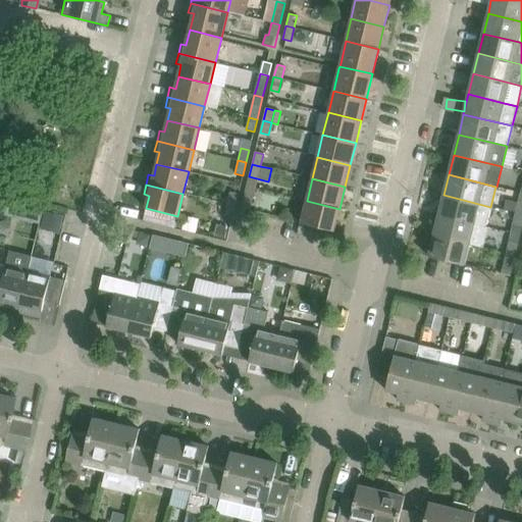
[(227,204),(236,207),(239,194),(230,192),(227,204)]
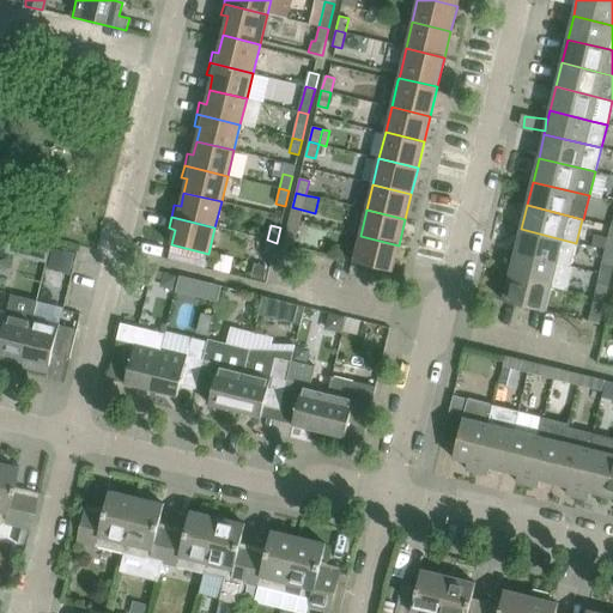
[(287,229),(284,244),(293,247),(297,230),(287,229)]
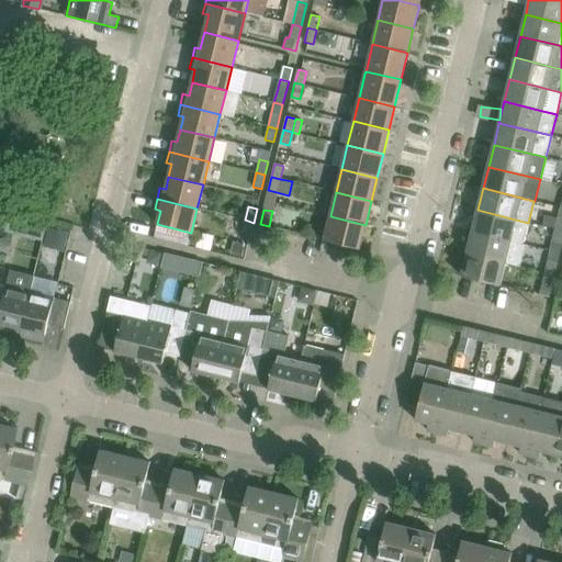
[(472,232),(510,242),(524,244),(528,223),(478,210),(472,232)]
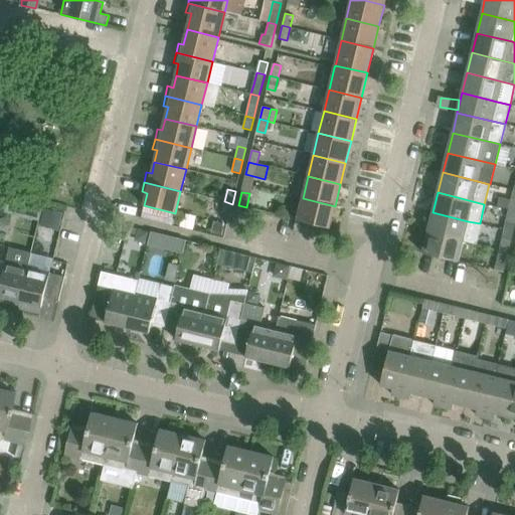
[(16,212),(18,200),(8,198),(5,210),(16,212)]
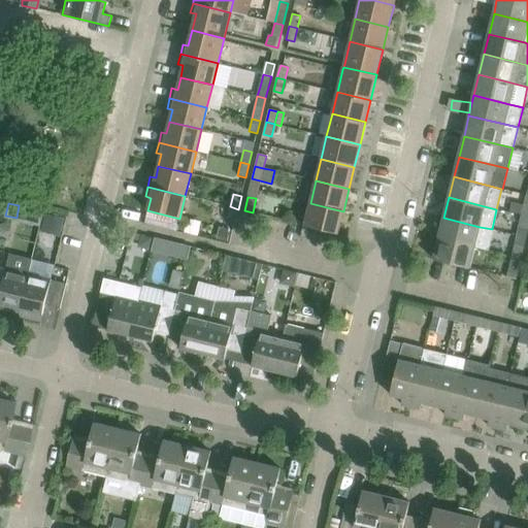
[(310,203),(304,225),(338,233),(343,211),(310,203)]
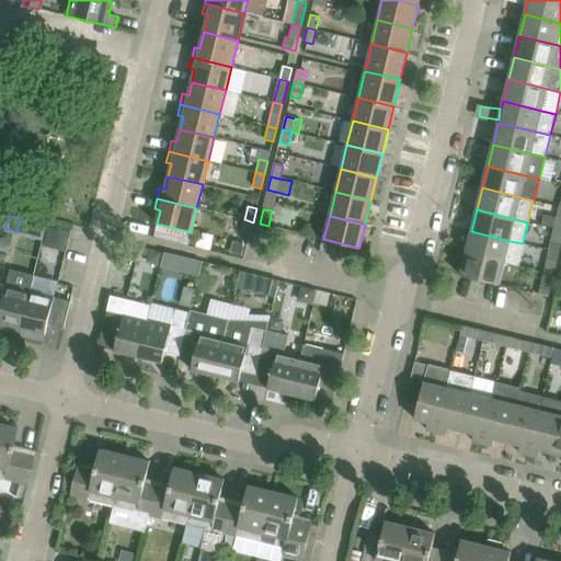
[(241,232),(250,235),(253,222),(244,219),(241,232)]
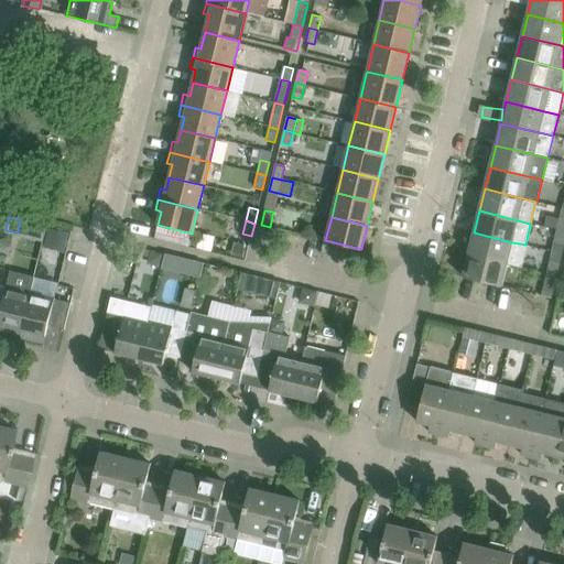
[(563,230),(557,229),(554,241),(563,245),(563,243),(563,230)]
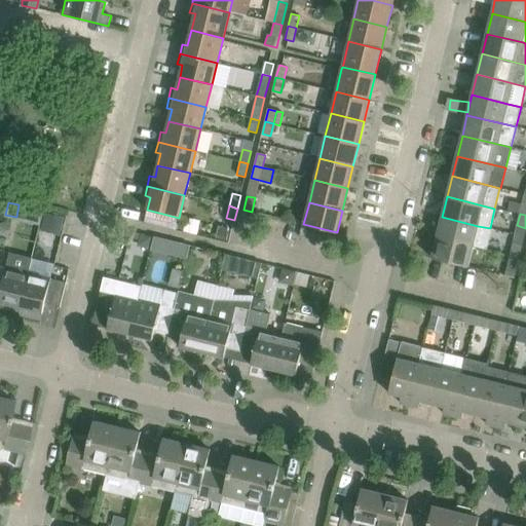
[(491,229),(490,228),(478,226),(442,217),(437,237),(473,246),(486,250),(491,229)]
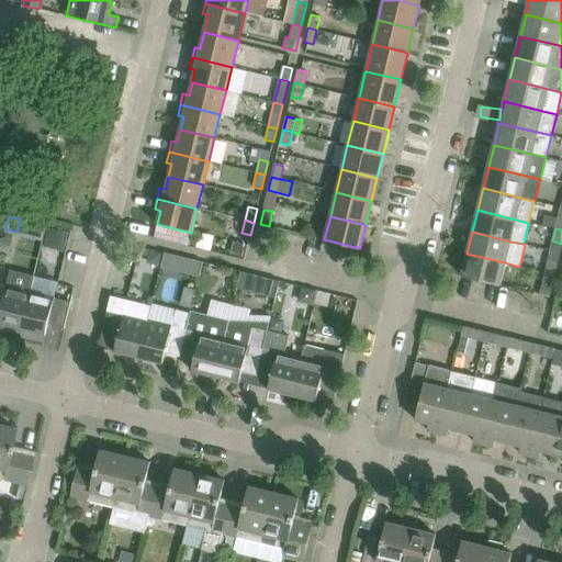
[(234,244),(231,256),(243,258),(246,246),(234,244)]
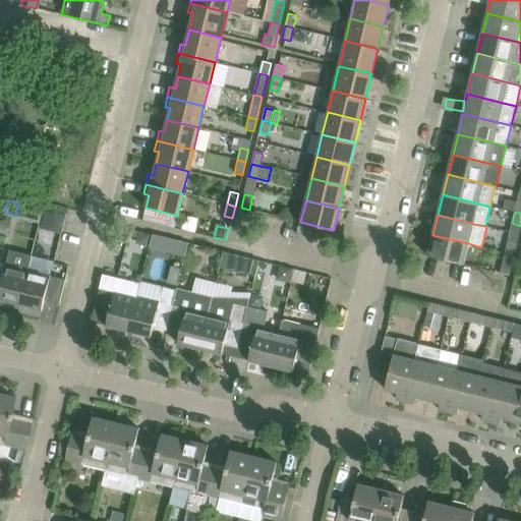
[(139,231),(138,237),(137,239),(140,244),(149,246),(152,234),(139,231)]
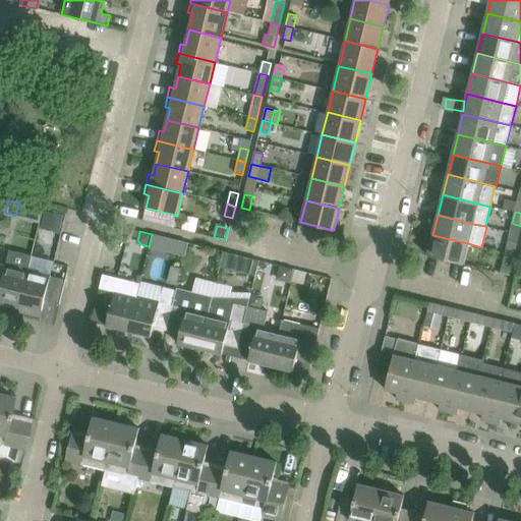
[(432,235),(427,255),(463,265),(468,243),(432,235)]
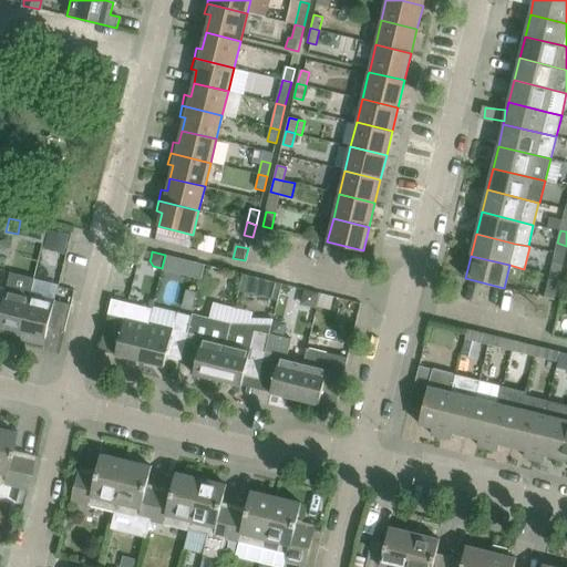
[(176,271),(202,277),(205,265),(179,258),(176,271)]
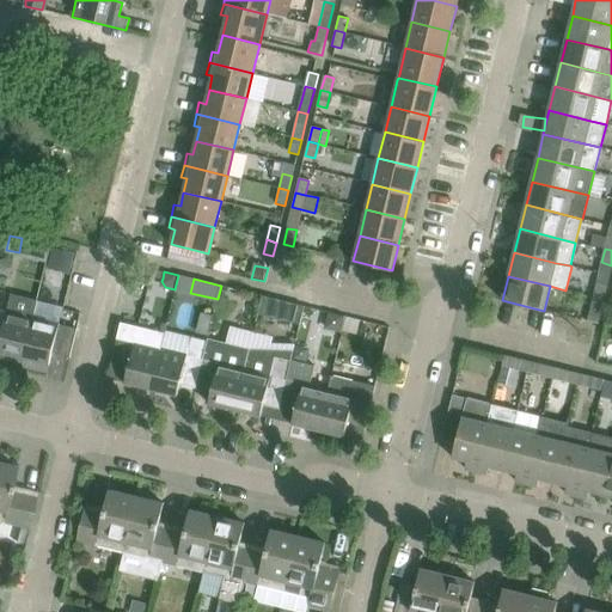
[(597,283),(593,297),(604,299),(607,286),(597,283)]
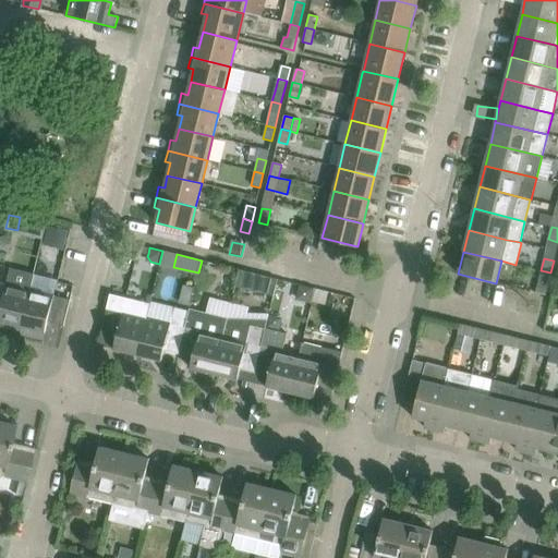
[(0,282),(0,320),(21,326),(29,289),(34,274),(10,268),(7,283),(0,282)]
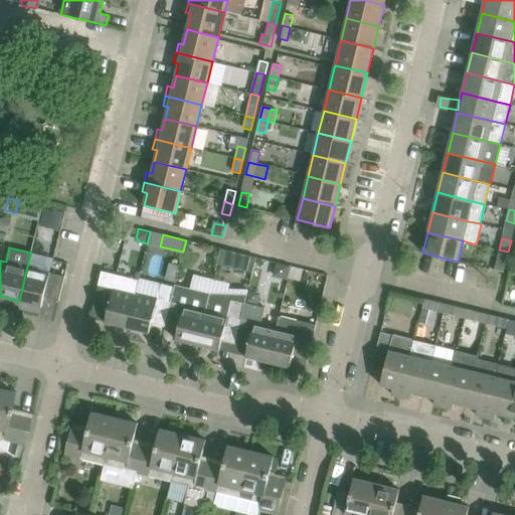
[(499,249),(497,261),(505,263),(508,251),(499,249)]
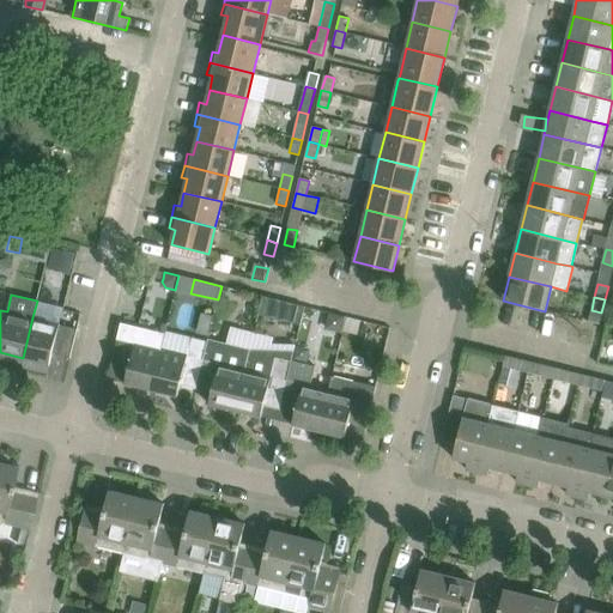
[(305,307),(284,302),(277,299),(272,317),(301,323),(305,307)]
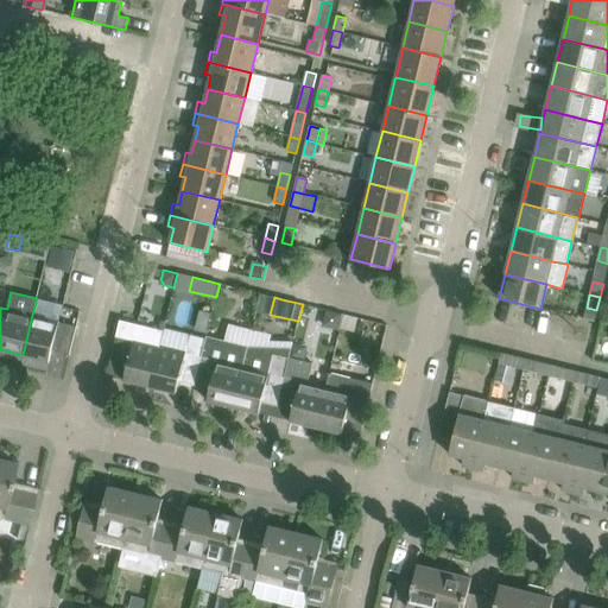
[(51,352),(69,355),(76,327),(32,315),(23,355),(49,362),(51,352)]
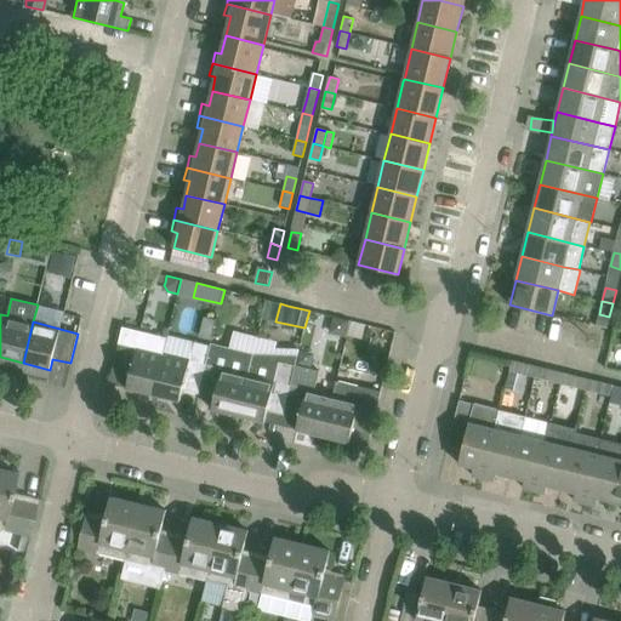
[(123,328),(112,372),(130,377),(126,388),(153,396),(164,354),(166,342),(144,336),(141,331),(123,328)]
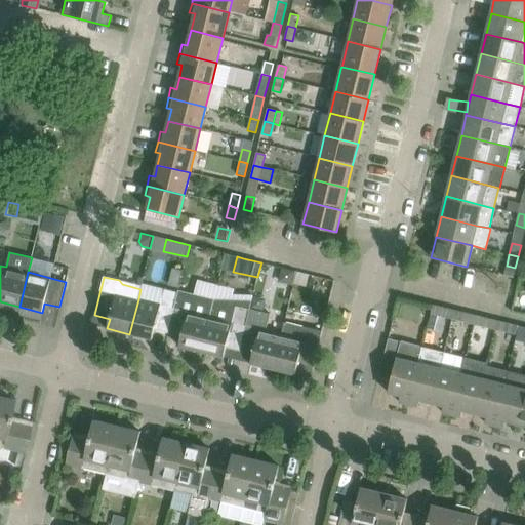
[(154,330),(168,333),(177,292),(164,289),(160,305),(138,299),(129,334),(152,339),(154,330)]
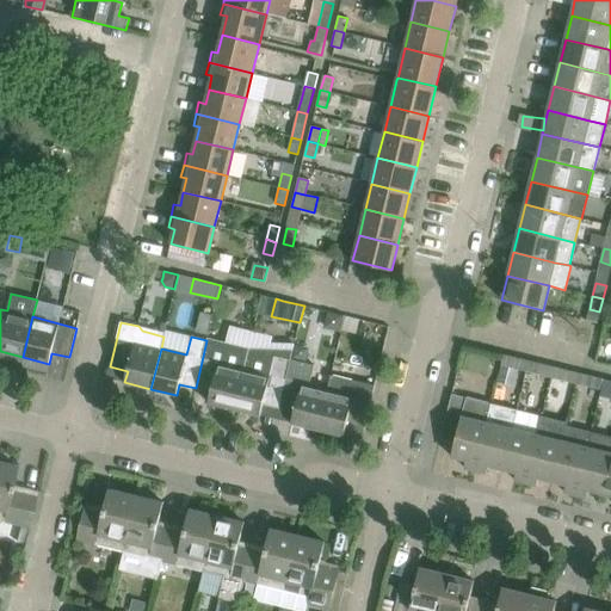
[(207,340),(196,388),(211,392),(208,402),(234,409),(244,369),(250,347),(226,341),(208,338),(207,340)]
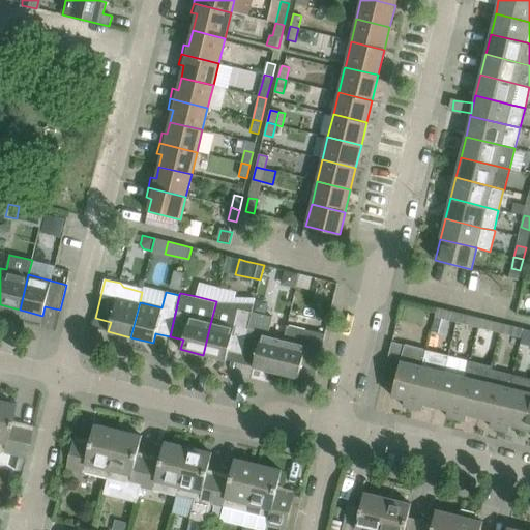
[(263,301),(257,300),(254,311),(265,314),(266,307),(263,301)]
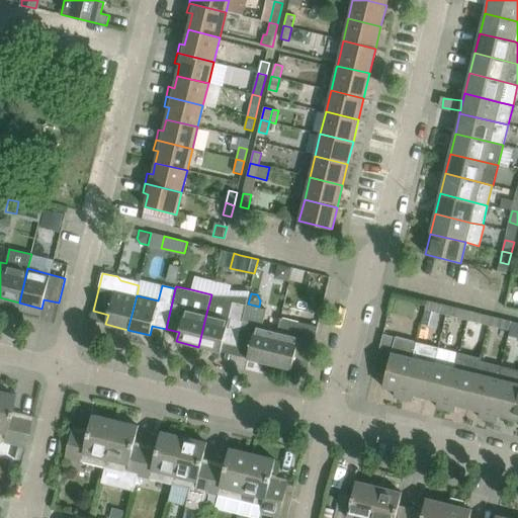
[(206,313),(198,347),(221,352),(223,343),(236,346),(246,306),(249,295),(211,294),(206,313)]
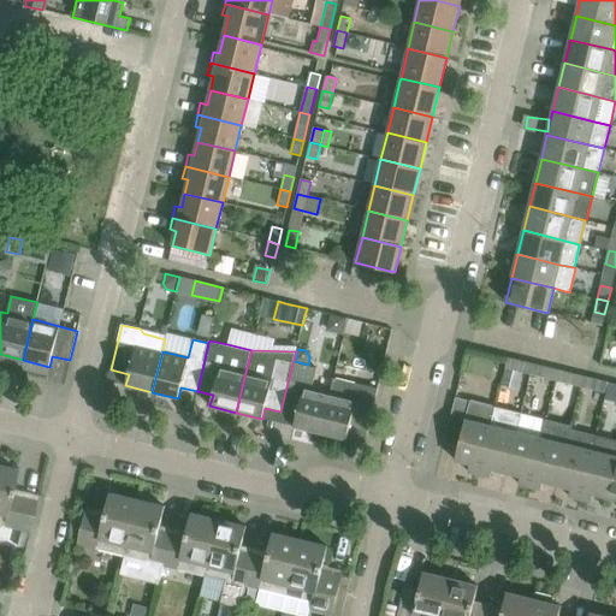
[(523,361),(508,357),(505,367),(521,372),(523,361)]
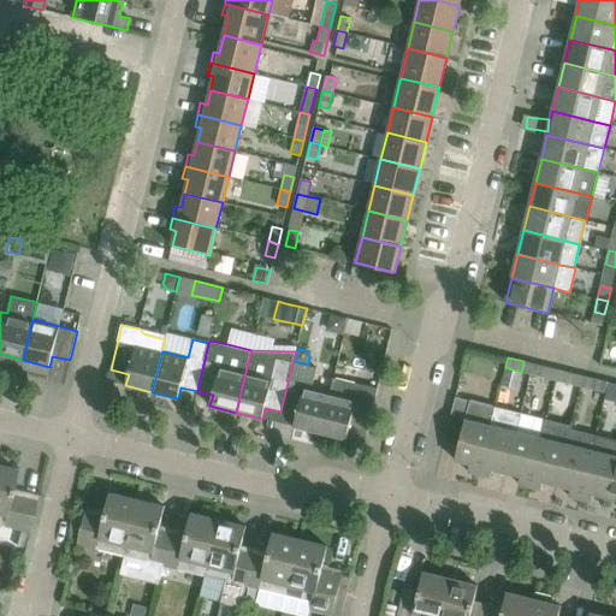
[(317,368),(292,363),(280,412),(297,415),(294,426),(320,433),(330,391),(313,386),(317,368)]
